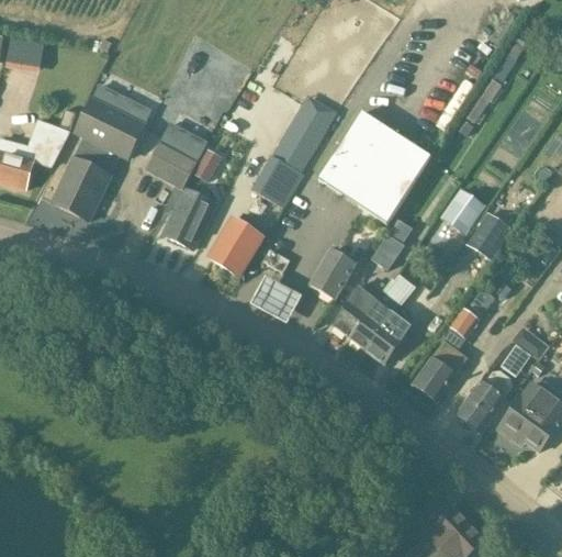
[(43,68),(46,39),(13,35),(10,64),(43,68)]
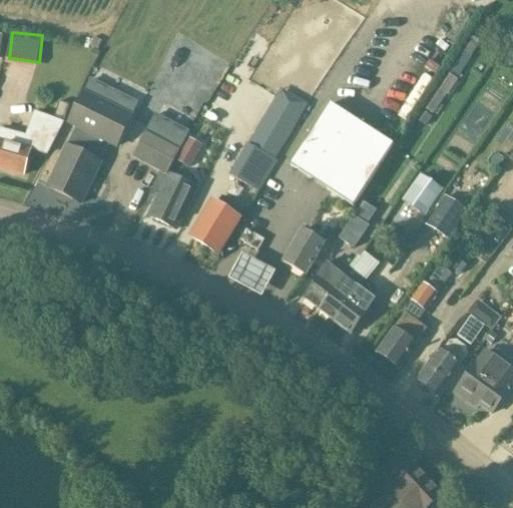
[(462,47),(471,52),(477,42),(469,37),(462,47)]
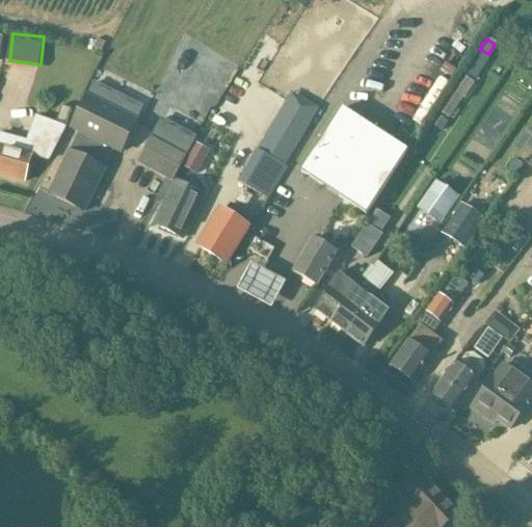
[(464,73),(440,108),(449,115),(474,79),(464,73)]
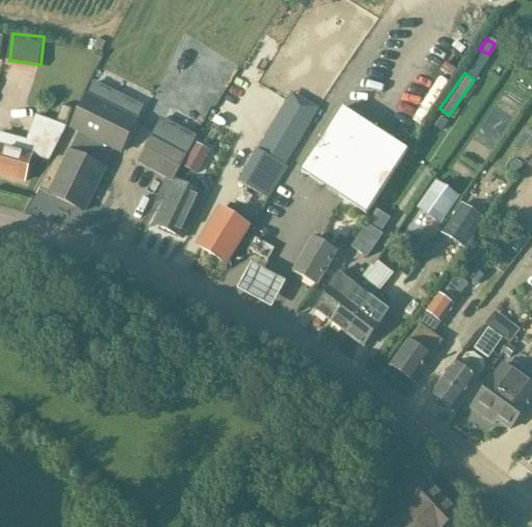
[(69,150),(48,191),(83,208),(104,166),(102,165),(111,146),(118,150),(134,116),(111,106),(118,91),(94,79),(71,126),(78,130),(69,150)]
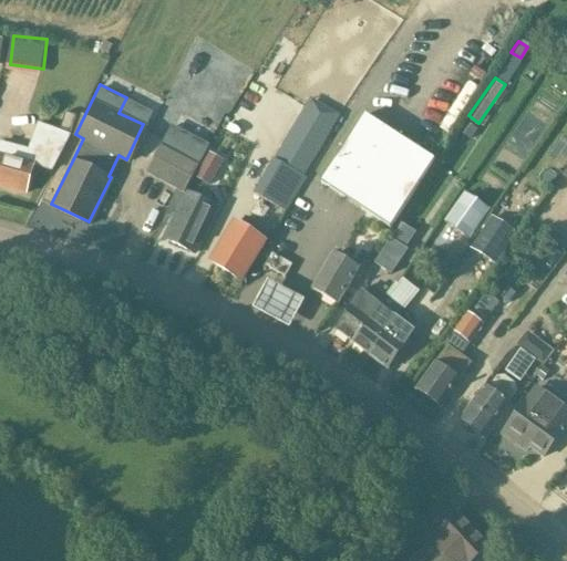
[(307,175),(305,174),(340,113),(309,94),(272,156),(274,156),(253,191),(287,210),(307,175)]
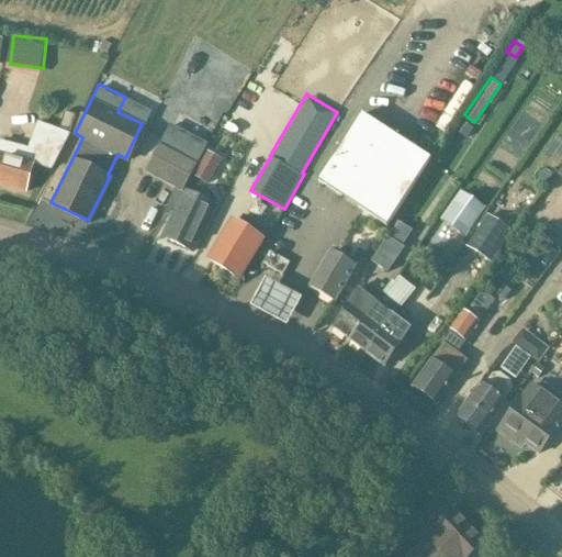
[(76,111),(65,108),(60,124),(71,127),(76,111)]
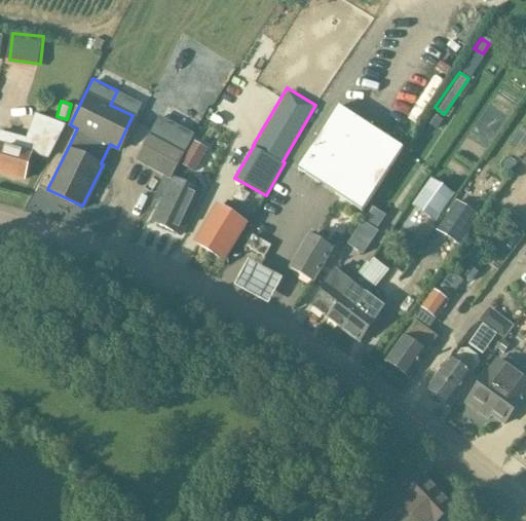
[(403,145),(339,104),(298,166),(363,208),(403,145)]
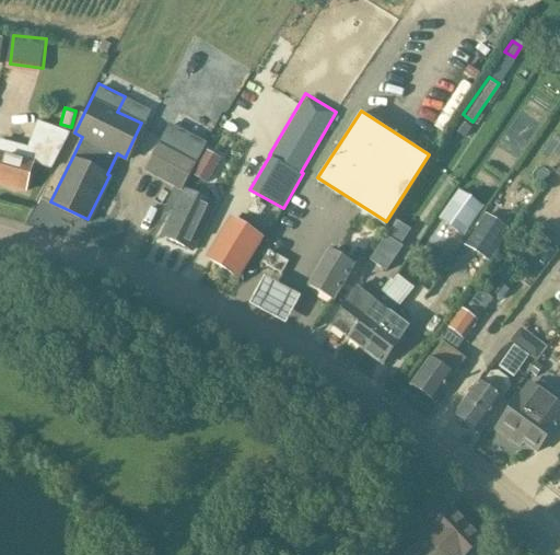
[(0,181),(25,188),(34,160),(51,165),(67,133),(69,129),(36,117),(27,145),(0,136),(0,181)]
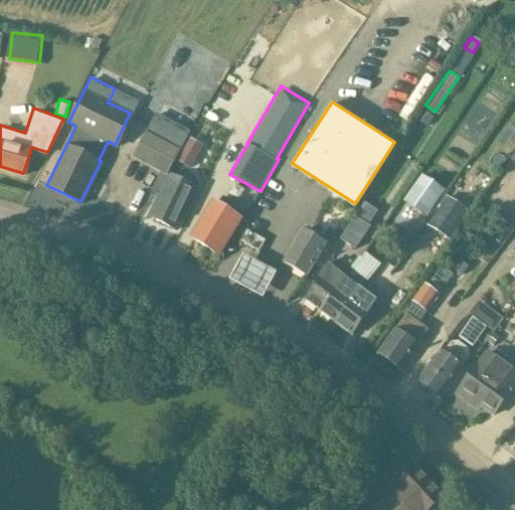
[(157,110),(133,154),(166,172),(190,128),(157,110)]
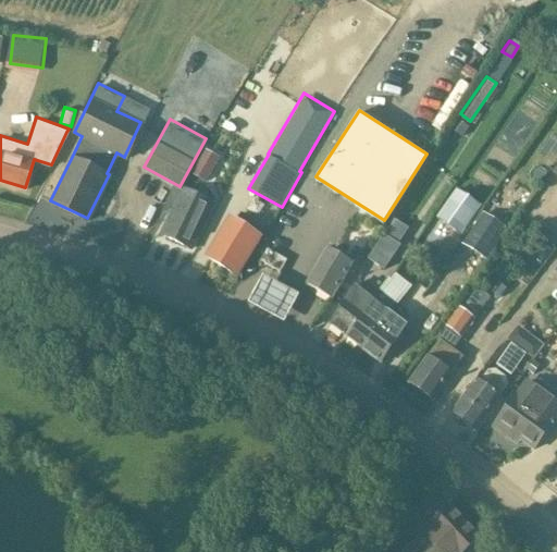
[(194,175),(197,176),(202,163),(219,171),(236,130),(217,122),(194,175)]
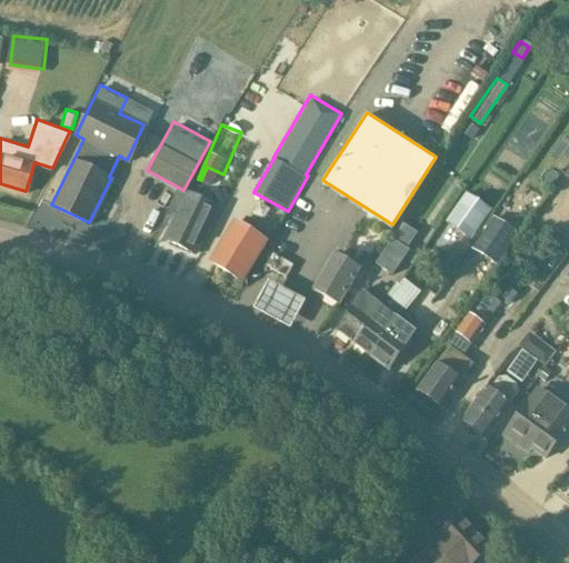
[(163,237),(195,251),(217,205),(186,190),(163,237)]
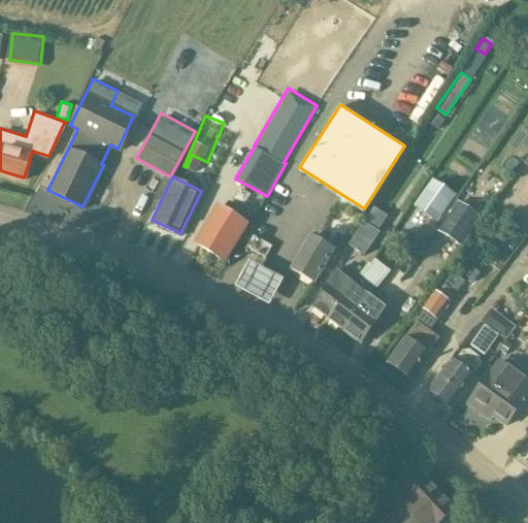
[(432,176),(414,204),(437,220),(456,192),(432,176)]
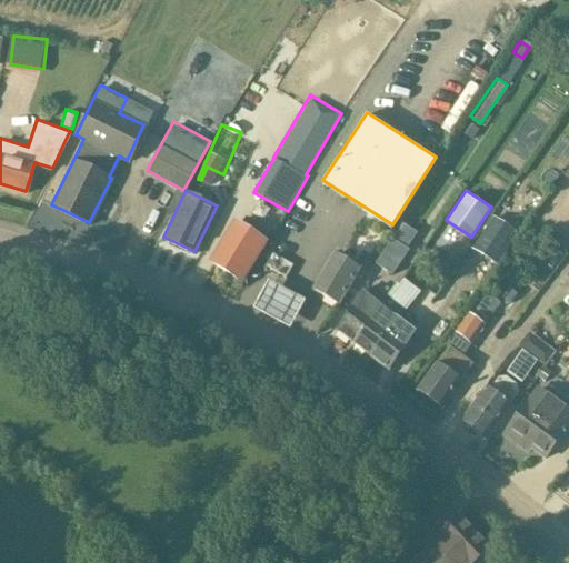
[(492,214),(471,245),(498,263),(518,232),(492,214)]
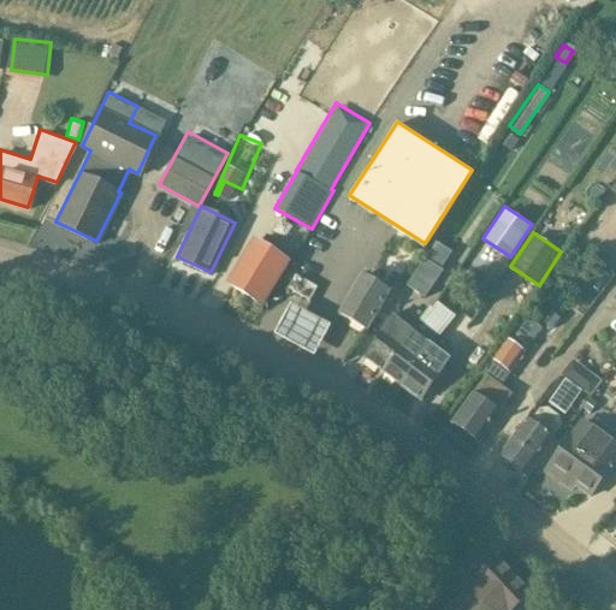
[(260,301),(286,259),(283,256),(289,248),(267,235),(261,243),(256,240),(229,282),(260,301)]
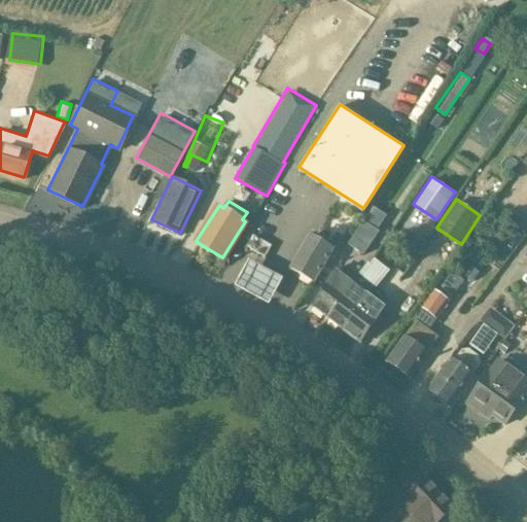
[(374,204),(348,242),(363,252),(380,229),(386,212),(374,204)]
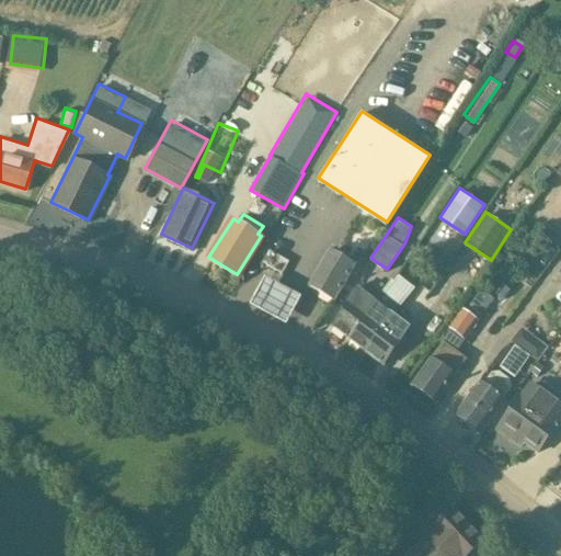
[(289,259),(270,248),(263,260),(283,271),(289,259)]
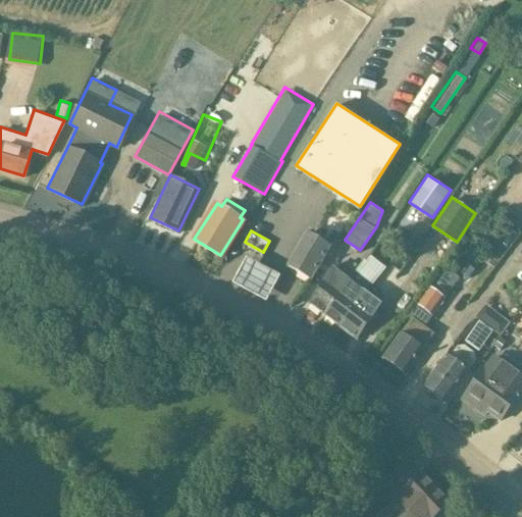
[(311,279),(331,245),(330,245),(332,242),(317,233),(315,236),(307,230),(286,265),(311,279)]
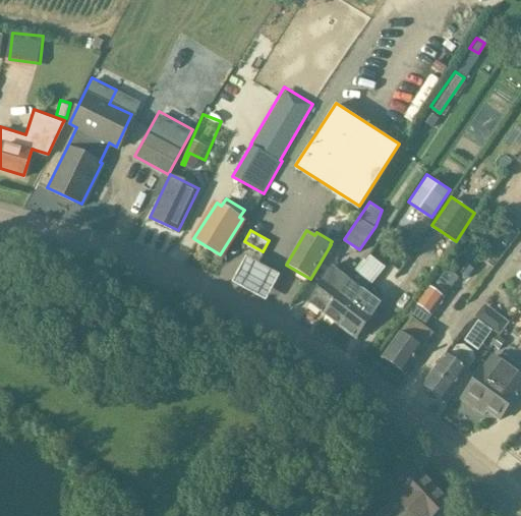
[(356,265),(372,280),(388,264),(371,248),(356,265)]
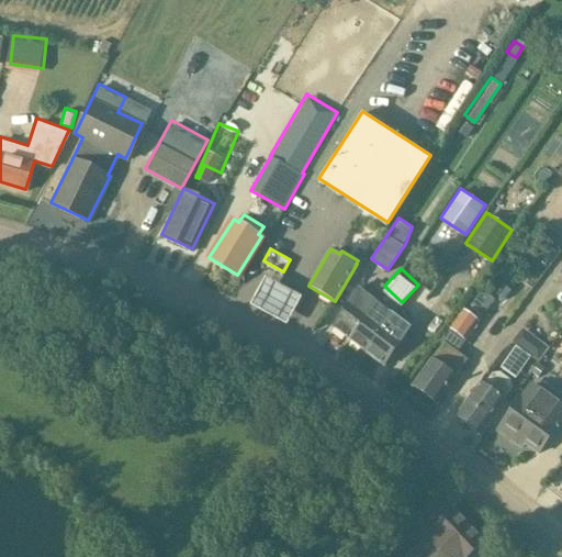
[(303,294),(266,275),(250,302),(288,323),(303,294)]
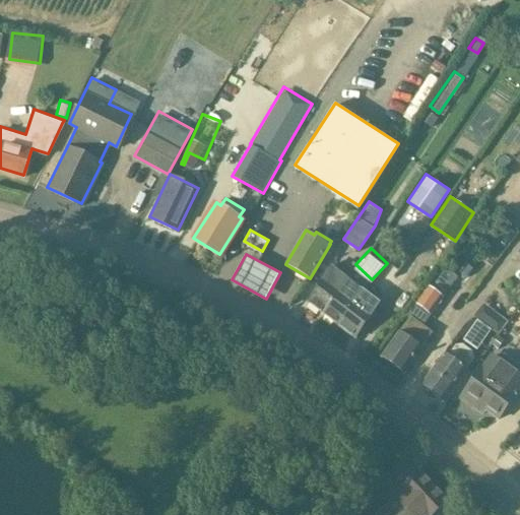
[(443,295),(458,274),(442,262),(427,282),(443,295)]
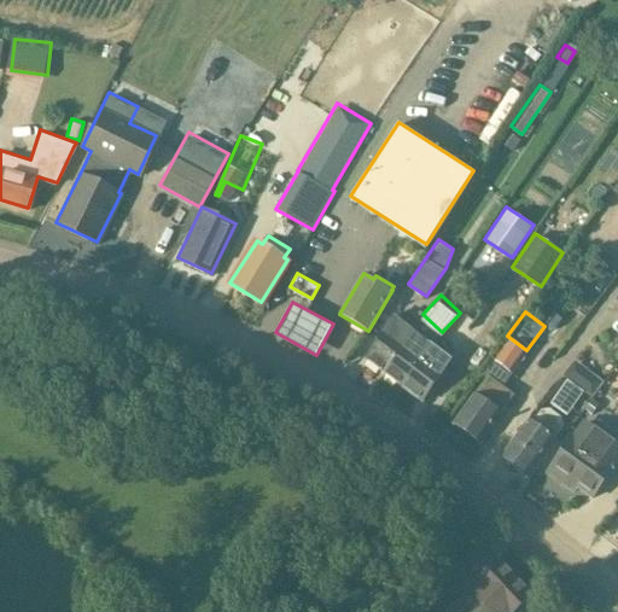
[(395,316),(363,357),(382,371),(419,320),(409,313),(403,322),(395,316)]
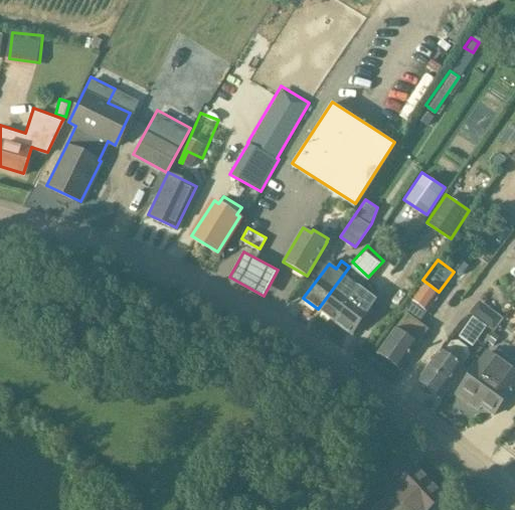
[(349,267),(318,309),(333,319),(359,283),(363,277),(349,267)]
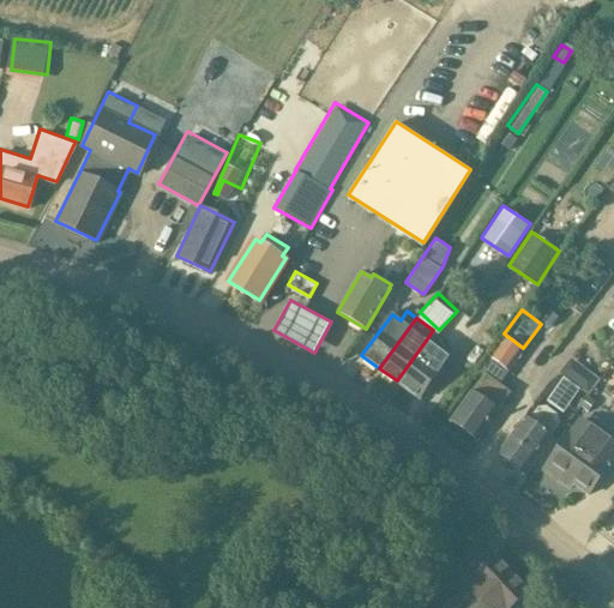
[(488,355),(489,356),(507,369),(523,348),(504,333),(488,355)]
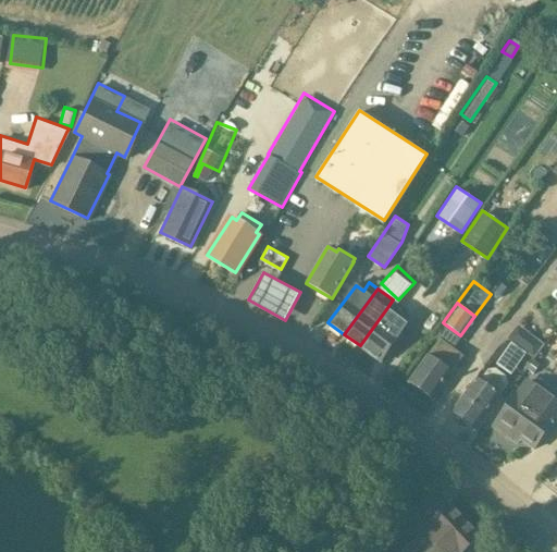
[(378,359),(407,320),(388,306),(360,345),(378,359)]
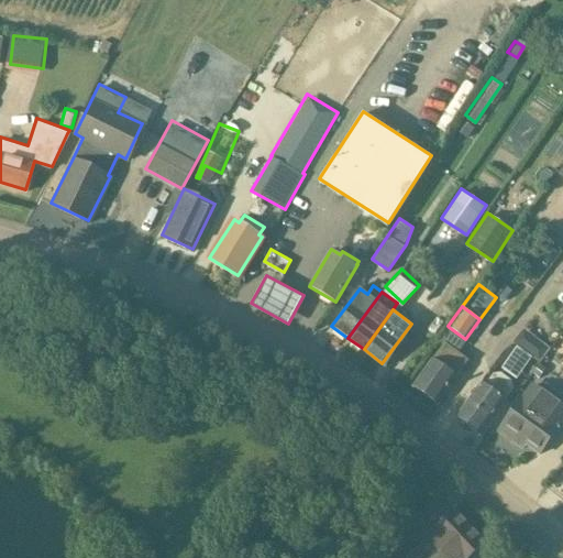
[(541,338),(530,352),(538,358),(549,345),(541,338)]
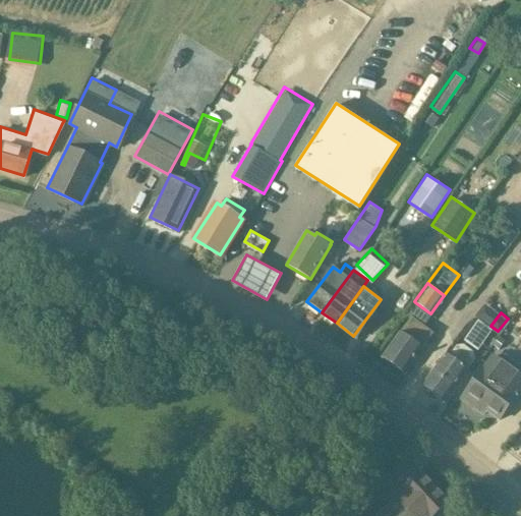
[(412,316),(382,355),(404,371),(433,332),(422,324),(412,316)]
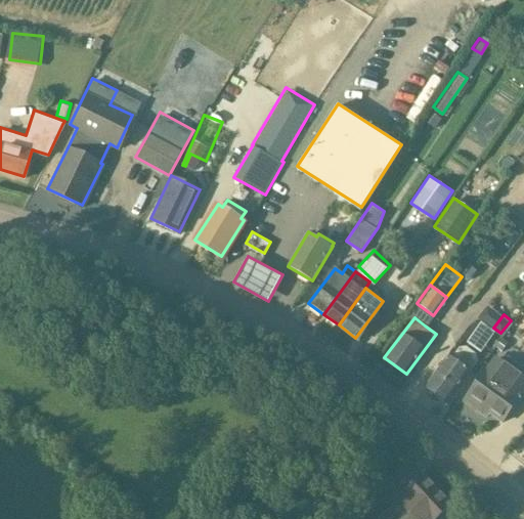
[(480,323),(472,338),(483,345),(491,331),(480,323)]
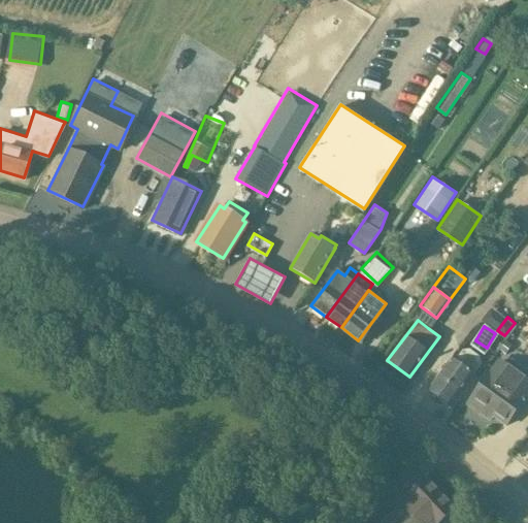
[(449,405),(473,373),(472,373),(481,362),(481,354),(469,347),(462,348),(454,360),(451,357),(427,390),(449,405)]
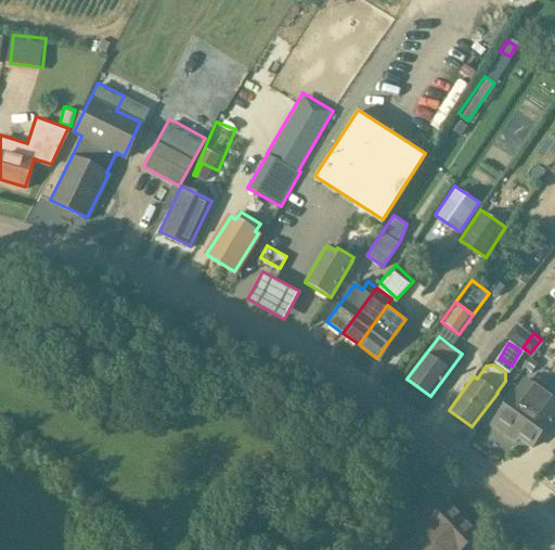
[(510,430),(531,445),(552,417),(554,412),(554,397),(553,396),(554,394),(553,386),(539,376),(532,376),(529,378),(525,374),(491,422),(506,434),(510,430)]
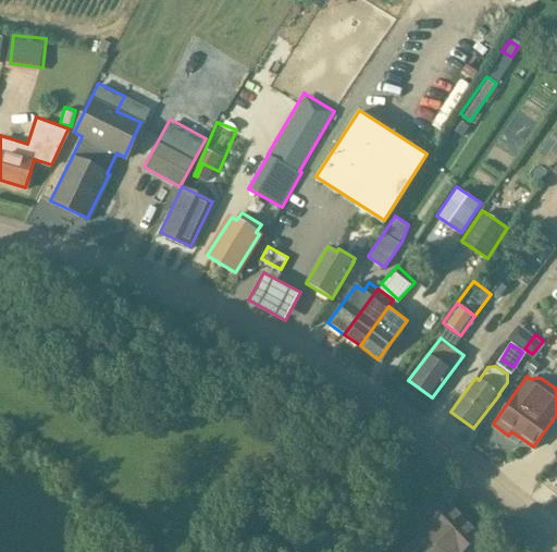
[(461,551),(479,536),(448,504),(420,530),(397,551),(461,551)]
